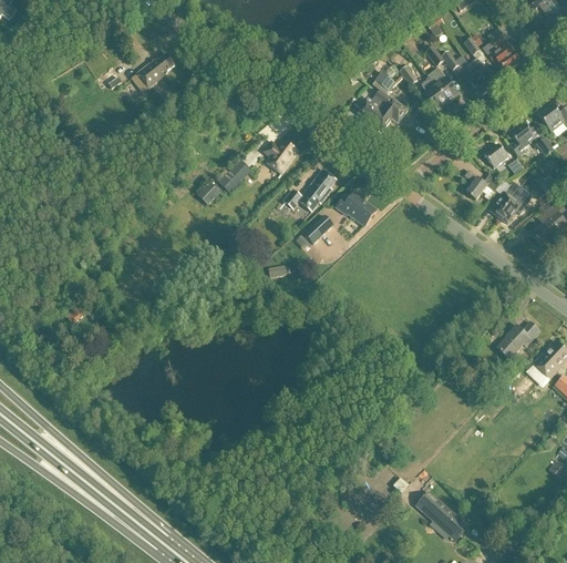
[(0,0),(0,17),(2,14),(10,20),(18,10),(10,4),(13,0),(0,0)]
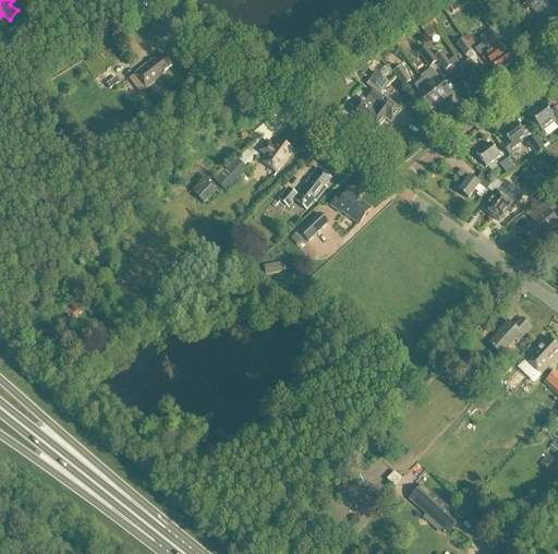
[(446,0),(452,10),(468,0),(446,0)]
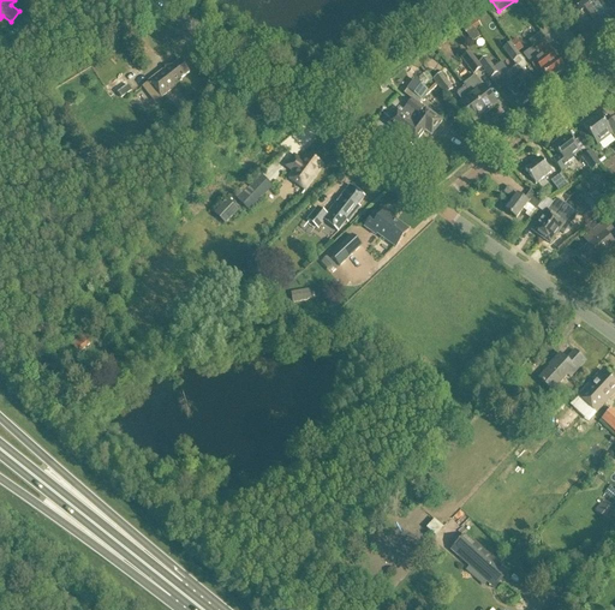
[(595,30),(599,27),(607,37),(614,30),(614,17),(609,9),(590,23),(595,30)]
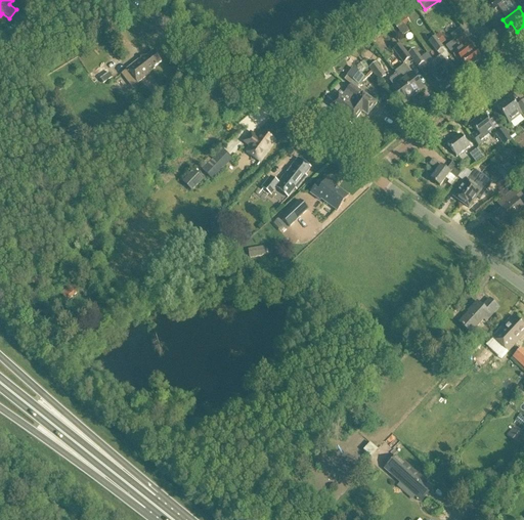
[(403,11),(394,17),(395,18),(392,20),(393,23),(390,25),(395,31),(410,20),(403,11)]
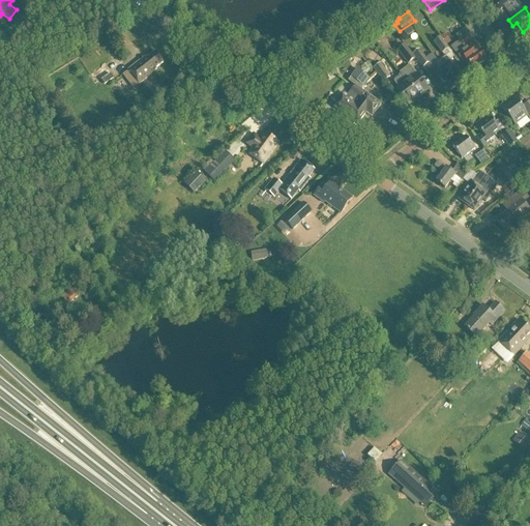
[(455,32),(465,45),(457,52),(462,58),(464,56),(474,69),(488,59),(477,46),(476,47),(472,39),(471,40),(465,33),(469,30),(466,25),(455,32)]
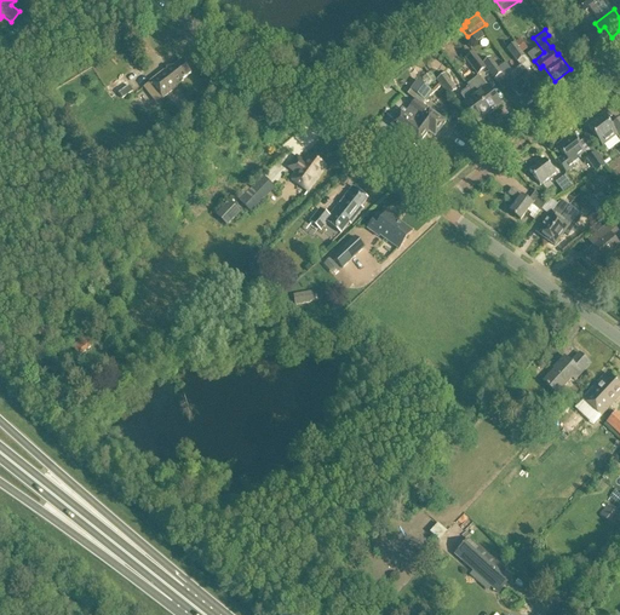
[(520,35),(515,39),(522,49),(527,45),(520,35)]
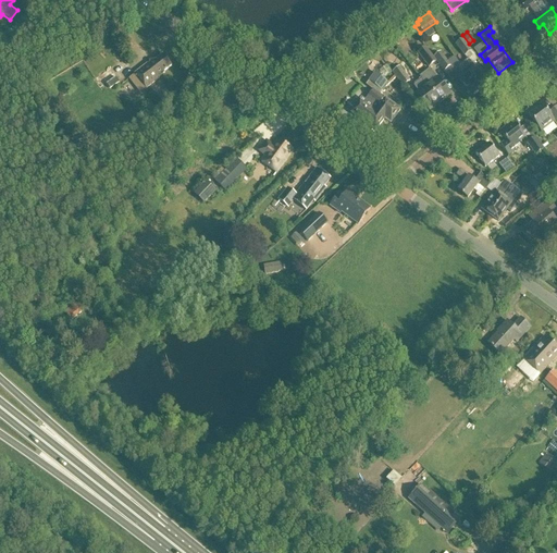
[(469,44),(462,35),(455,41),(463,53),(471,48),(469,44)]
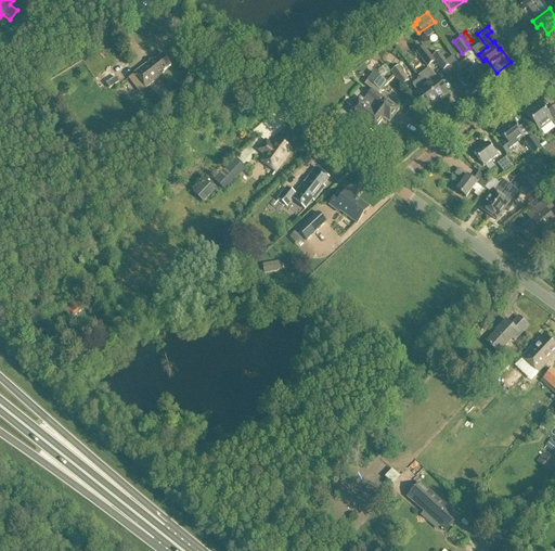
[(435,59),(422,42),(416,48),(417,49),(416,50),(427,64),(435,59)]
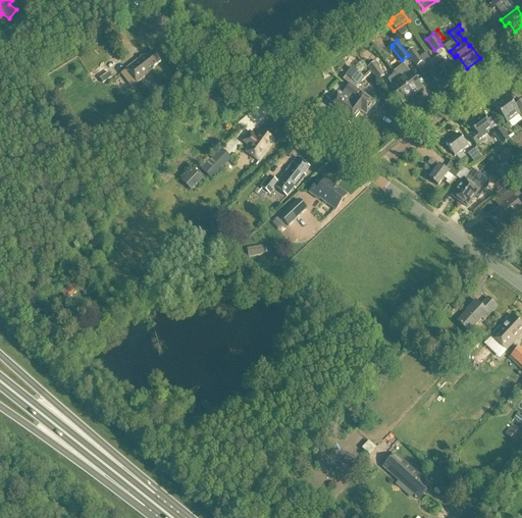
[(413,46),(407,51),(416,64),(423,59),(413,46)]
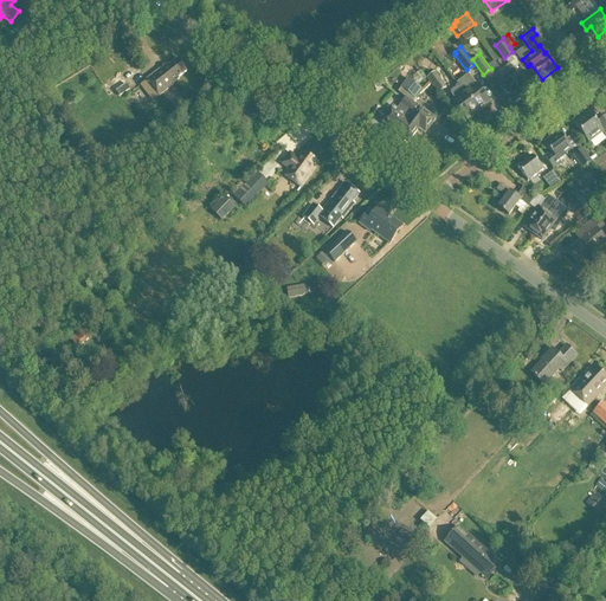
[(410,55),(403,59),(404,62),(408,63),(413,64),(416,62),(410,55)]
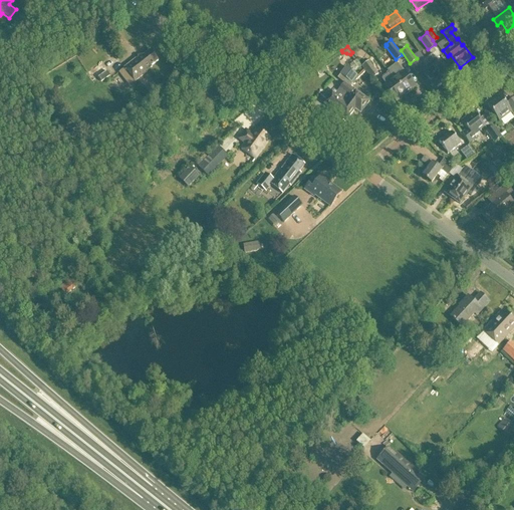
[(124,65),(136,79),(148,70),(147,69),(153,65),(152,64),(159,59),(151,48),(144,53),(143,53),(142,54),(140,53),(139,54),(139,56),(138,57),(137,56),(124,65)]
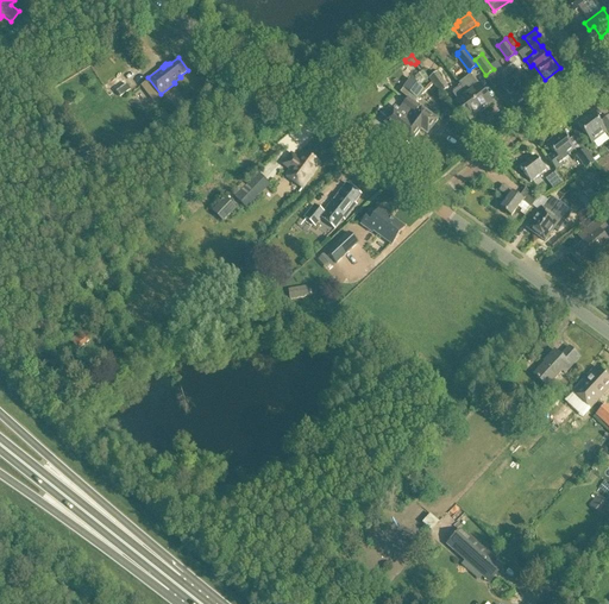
[(513,62),(503,69),(525,95),(533,89),(513,62)]
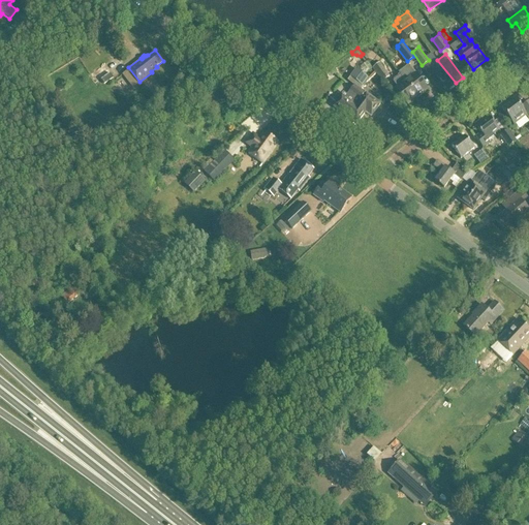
[(114,78),(117,75),(104,60),(89,72),(95,81),(100,76),(104,82),(113,75),(114,78)]
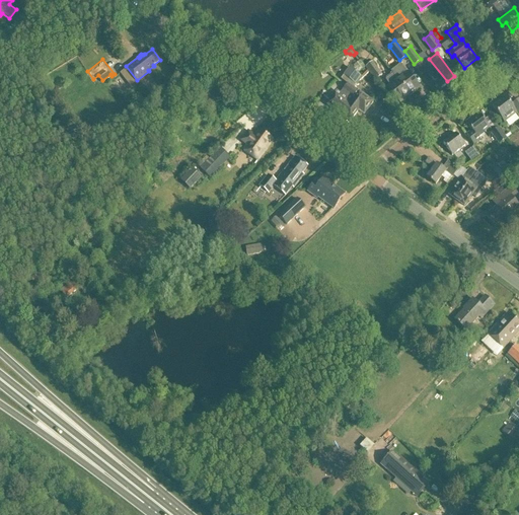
[(447,81),(429,59),(423,64),(427,70),(440,86),(447,81)]
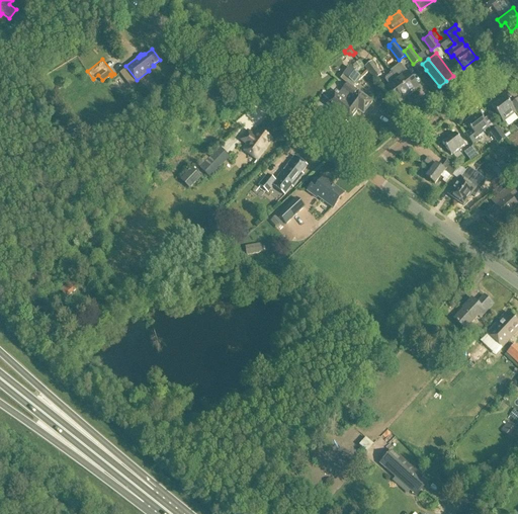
[(374,78),(381,73),(371,60),(365,65),(374,78)]
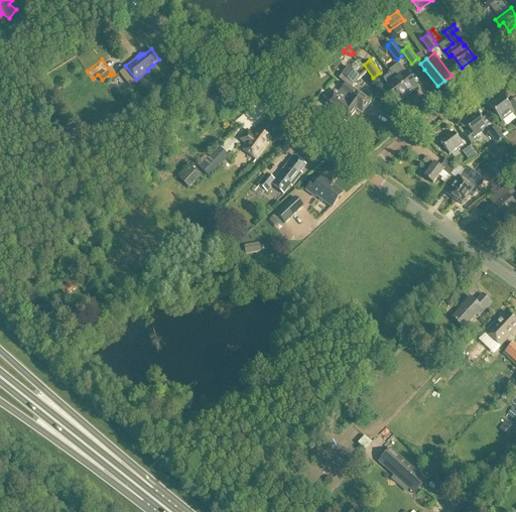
[(397,60),(388,68),(408,94),(417,86),(397,60)]
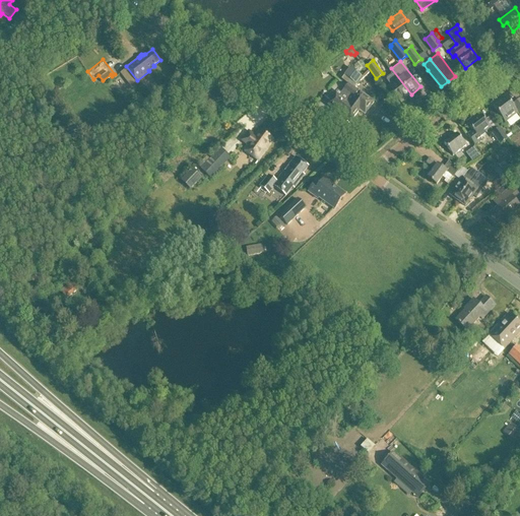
[(329,103),(343,114),(351,103),(349,102),(354,95),(350,92),(355,86),(364,75),(350,66),(343,74),(350,79),(341,92),(338,90),(329,103)]
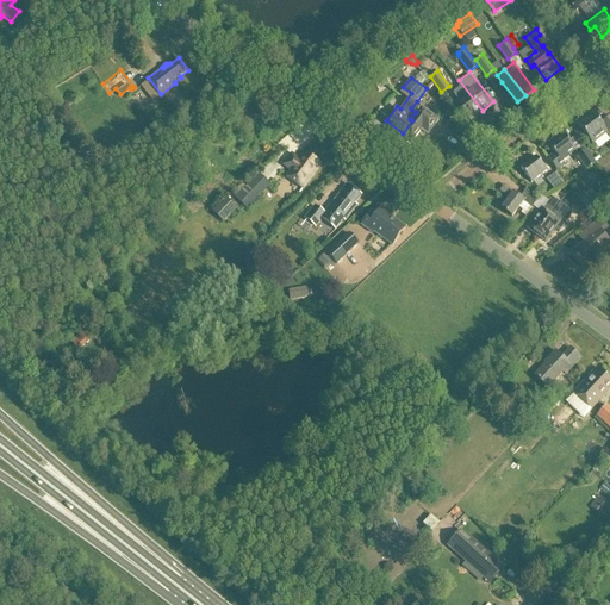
[(472,119),(483,111),(459,80),(459,81),(462,86),(454,92),(459,99),(458,100),(472,119)]
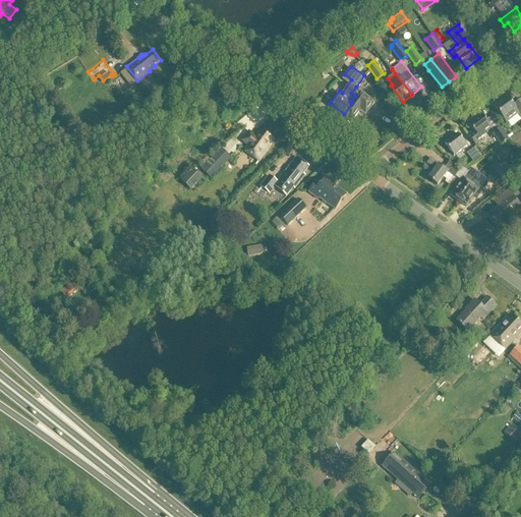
[(352,120),(360,108),(366,113),(374,101),(356,87),(351,93),(355,96),(350,102),(352,103),(344,114),(352,120)]
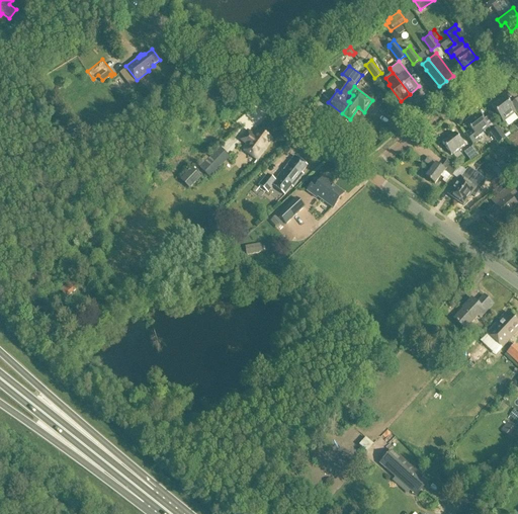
[(517,96),(510,102),(504,94),(491,104),(504,120),(516,111),(517,113),(517,96)]
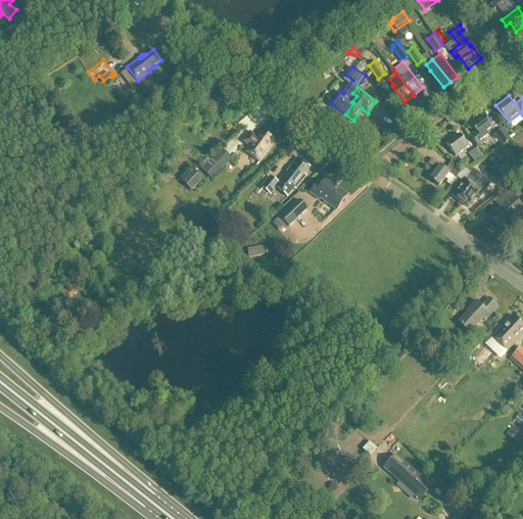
[(470,122),(472,124),(477,130),(471,134),(478,143),(484,139),(486,140),(488,133),(487,132),(493,126),(484,113),(478,119),(476,116),(470,122)]
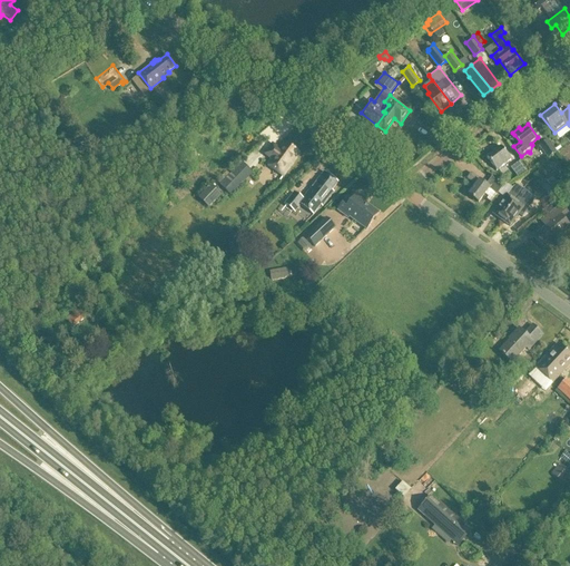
[(540,142),(539,143),(548,156),(557,150),(544,134),(538,138),(540,142)]
